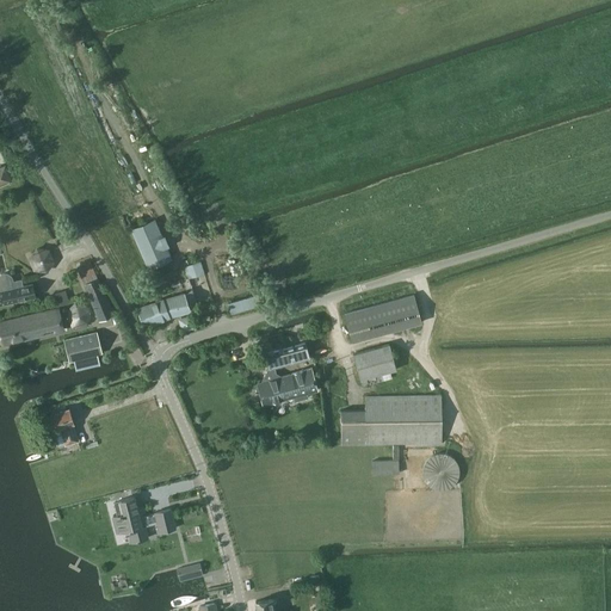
[(0,184),(12,179),(5,164),(0,165),(0,184)]
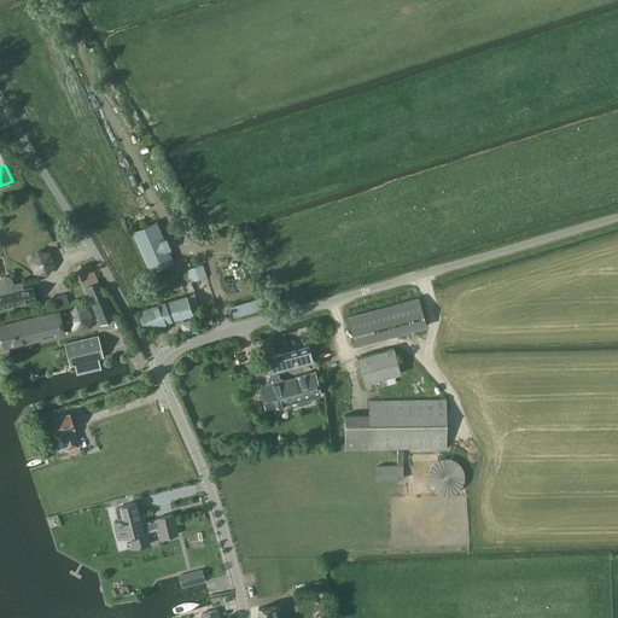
[(156,222),(133,232),(150,272),(174,261),(168,250),(170,249),(165,238),(163,239),(156,222)]
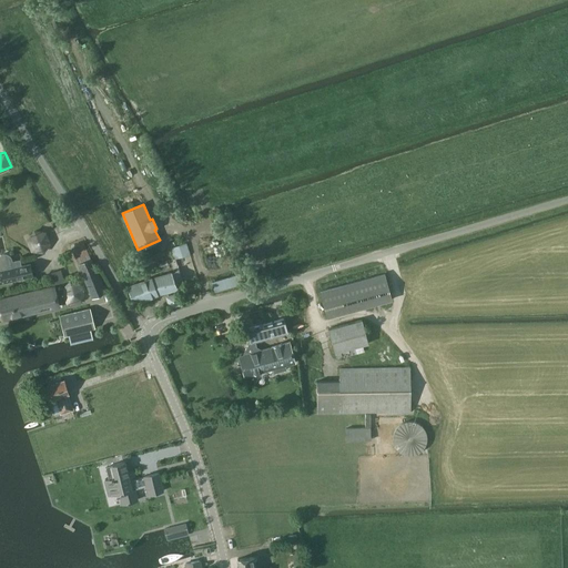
[(42,252),(49,243),(47,233),(34,231),(28,239),(30,250),(42,252)]
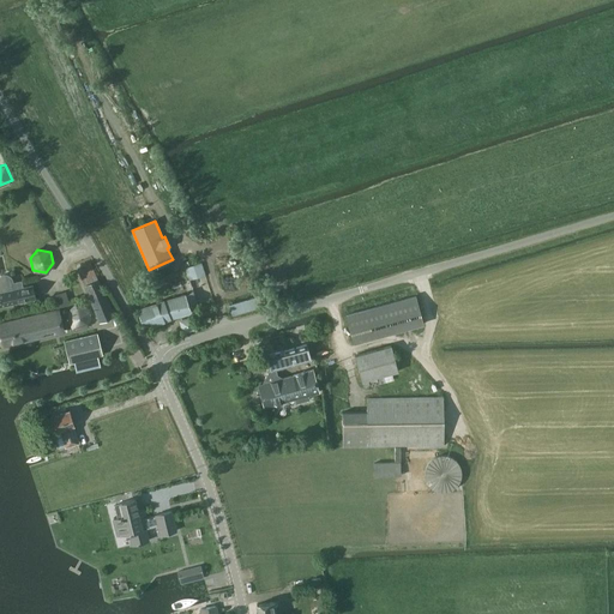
[(77,268),(100,323),(114,317),(90,263),(77,268)]
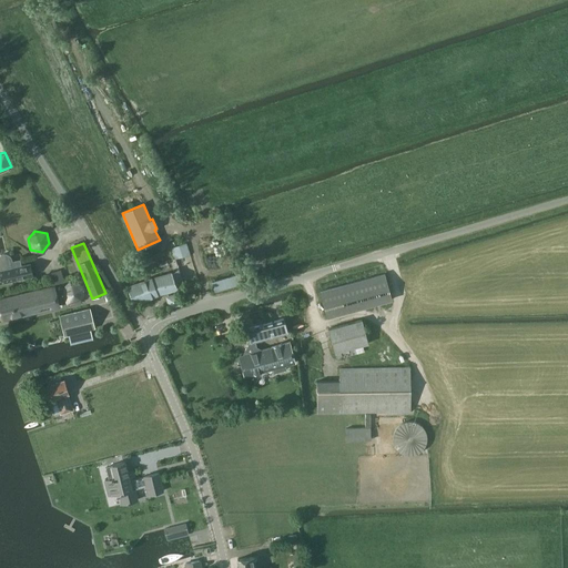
[(0,283),(32,275),(30,263),(20,265),(19,260),(11,261),(11,259),(10,256),(8,255),(6,254),(3,254),(0,255),(0,283)]
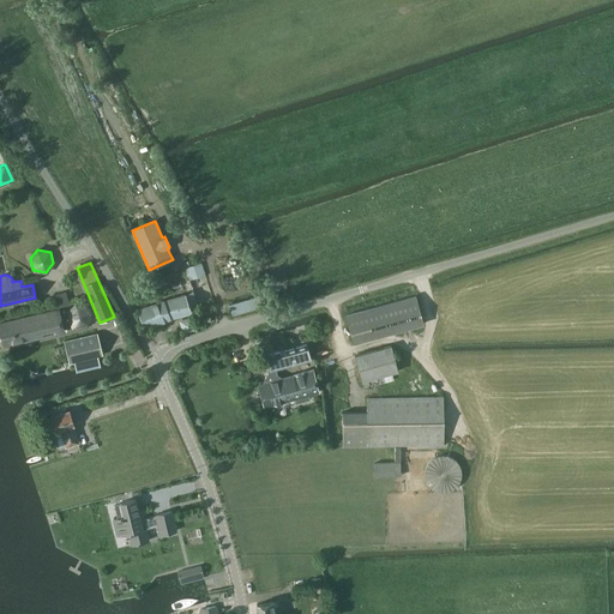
[(56,308),(70,305),(66,292),(53,295),(56,308)]
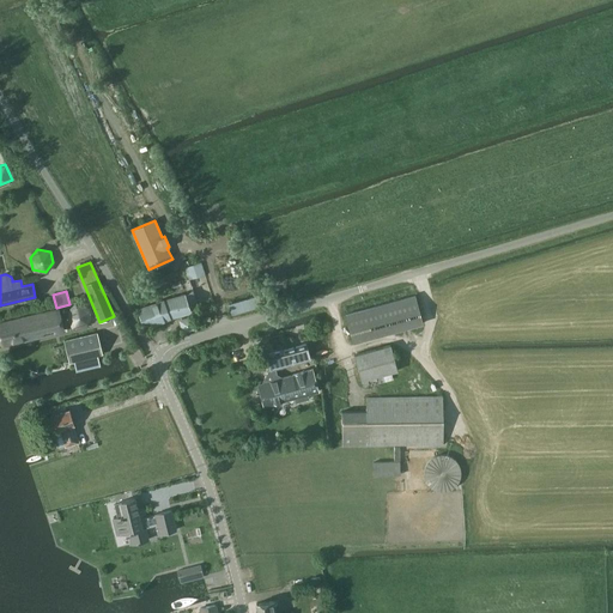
[(145,327),(190,310),(184,293),(138,310),(145,327)]
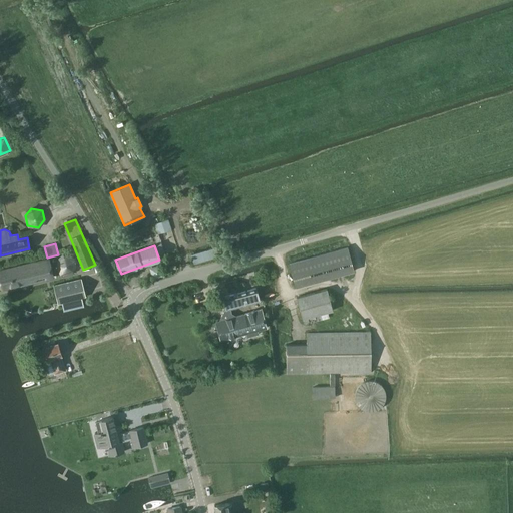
[(296,287),(354,271),(347,247),(289,264),(296,287)]
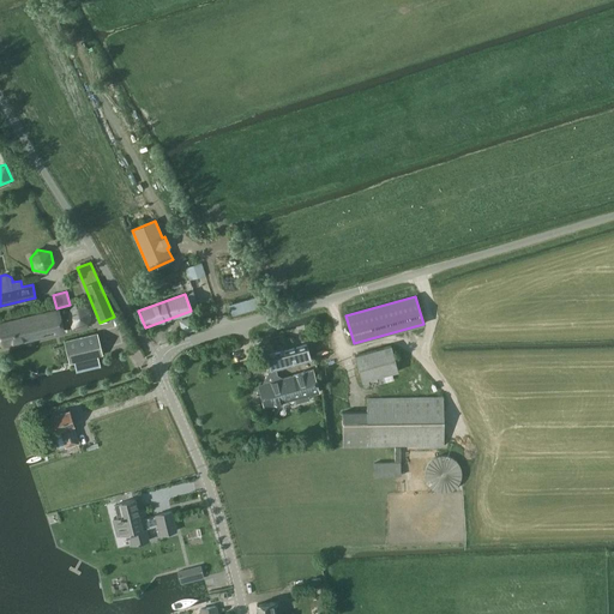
[(0,335),(2,345),(64,331),(58,308),(0,323),(0,335)]
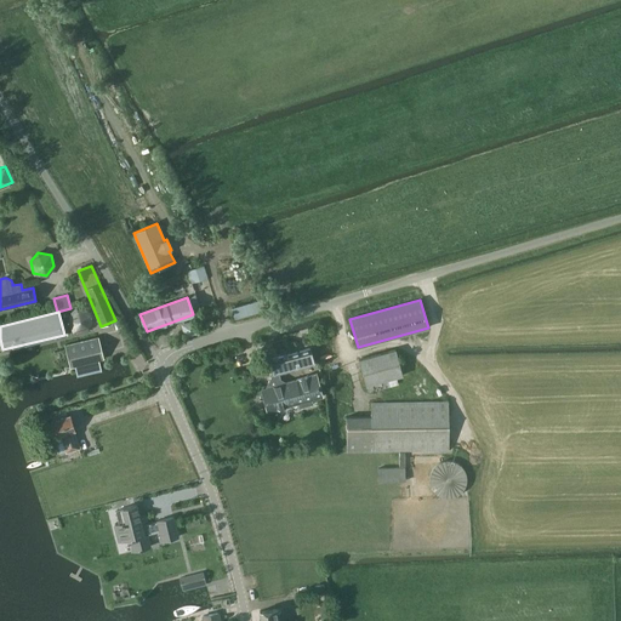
[(70,366),(103,359),(97,337),(66,345),(70,366)]
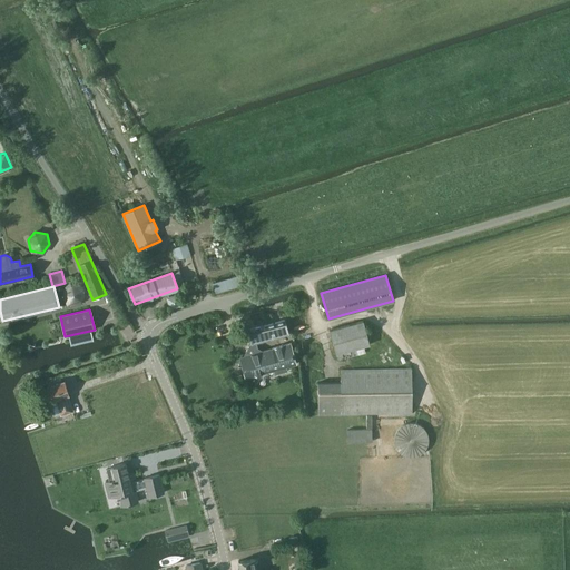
[(239,359),(245,379),(274,371),(275,374),(287,371),(286,367),(296,364),(291,344),(263,351),(256,346),(255,342),(287,333),(284,320),(247,330),(252,343),(249,344),(244,355),(245,357),(239,359)]
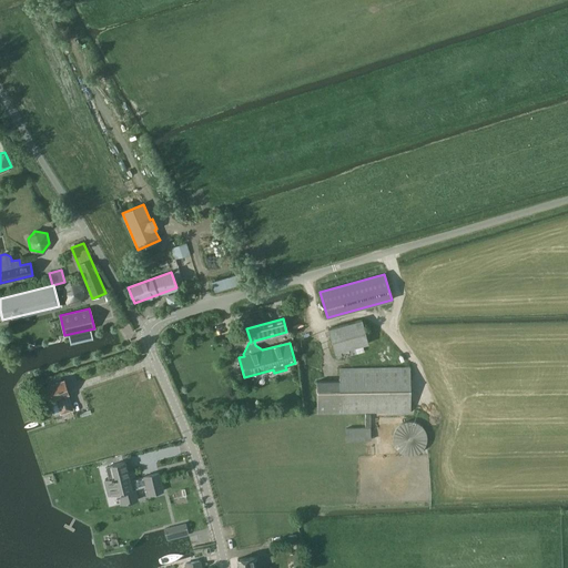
[(348,348),(368,343),(362,320),(327,328),(334,353),(335,352),(336,358),(350,355),(348,348)]
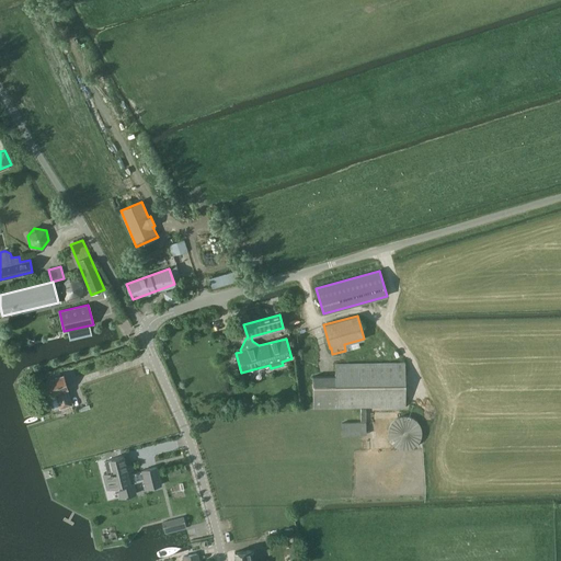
[(313,409),(405,407),(404,363),(334,364),(335,376),(312,376),(313,409)]
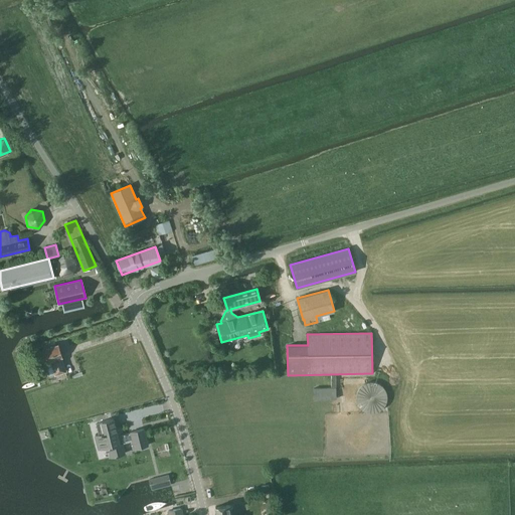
[(48,342),(41,344),(43,348),(42,348),(44,354),(43,355),(44,360),(46,361),(47,362),(50,361),(55,374),(65,371),(61,358),(62,357),(57,344),(49,346),(48,342)]
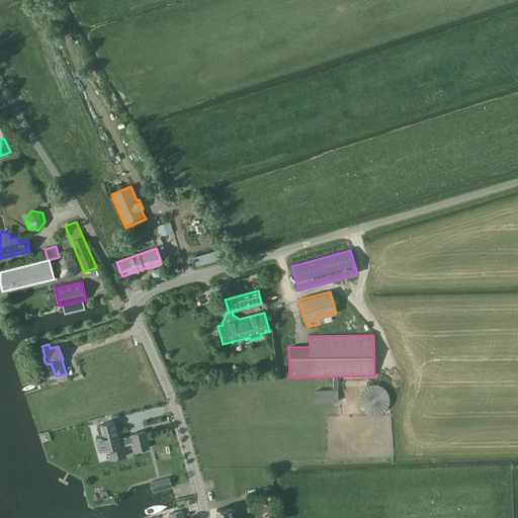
[(316,402),(338,401),(338,390),(315,391),(316,402)]
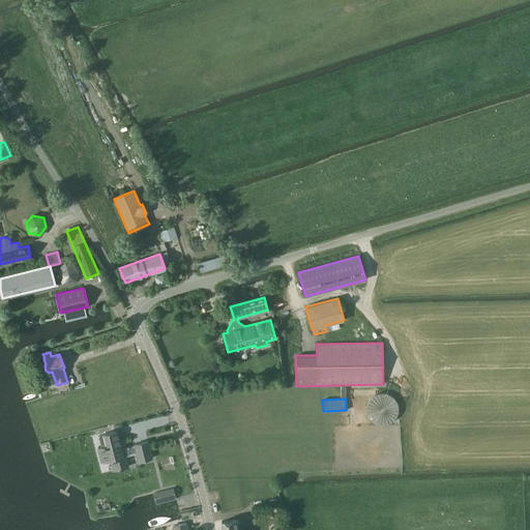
[(104,447),(101,447),(98,448),(101,462),(112,460),(114,470),(118,469),(118,470),(121,469),(128,467),(125,455),(137,453),(139,462),(152,459),(148,441),(135,444),(135,445),(130,446),(127,446),(128,447),(123,448),(122,443),(119,443),(116,431),(105,434),(106,435),(108,446),(106,446),(106,445),(104,446),(104,447)]
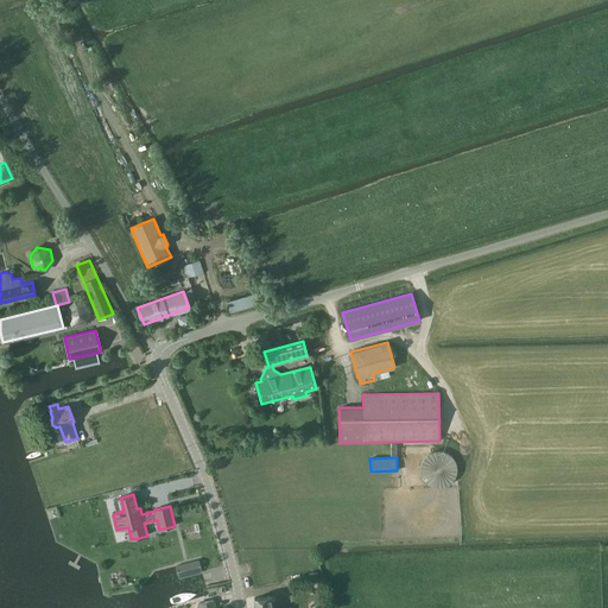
[(200,561),(176,567),(179,578),(202,572),(200,561)]
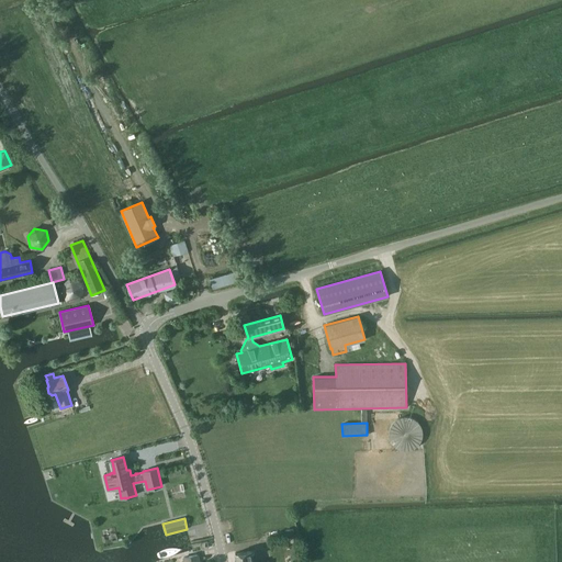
[(234,561),(250,561),(250,560),(253,559),(250,550),(235,553),(236,561),(234,561)]
